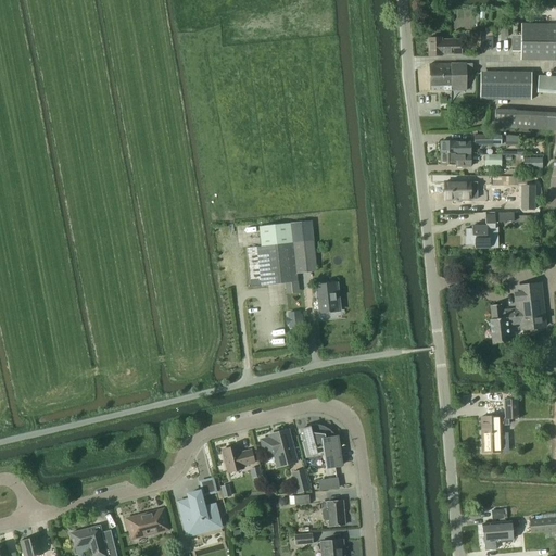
[(555,24),(521,24),(520,61),(555,61),(555,24)]
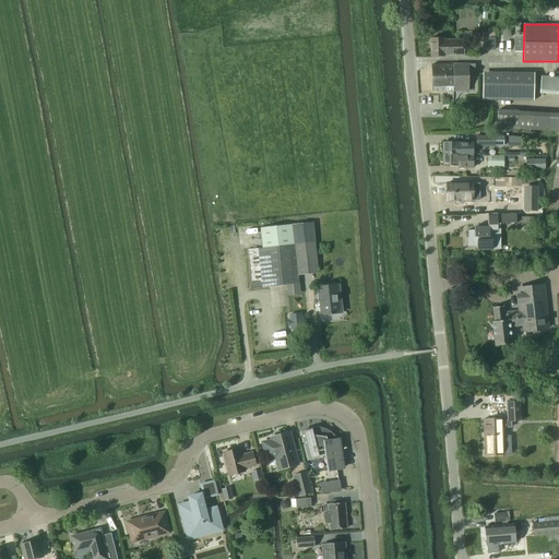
[(476,33),(476,50),(487,50),(488,33),(476,33)]
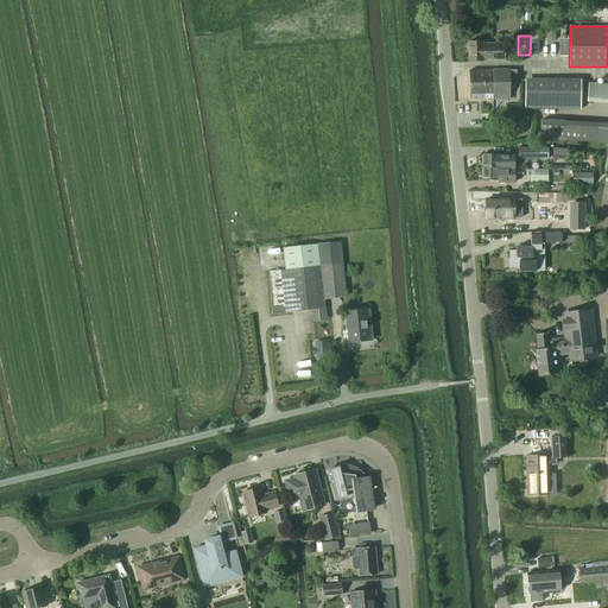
[(504,43),(499,44),(483,44),(483,42),(469,43),(469,62),(483,61),(483,59),(505,59),(504,43)]
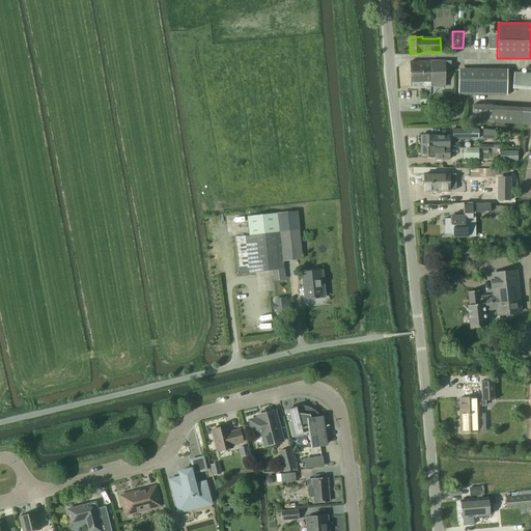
[(430,61),(411,61),(411,86),(430,86),(445,86),(445,74),(451,74),(451,61),(445,61),(445,60),(430,60),(430,61)]
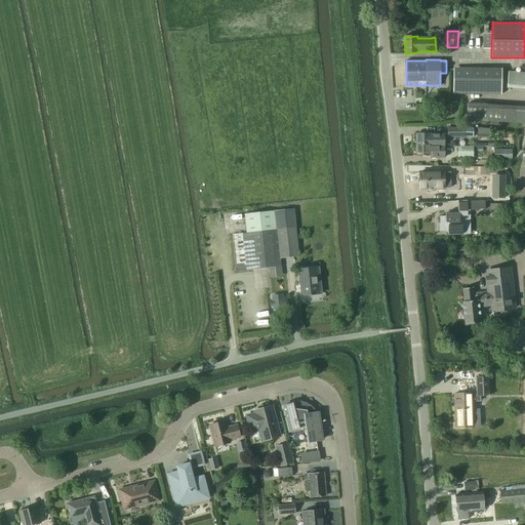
[(454,68),(454,94),(501,94),(501,69),(454,68)]
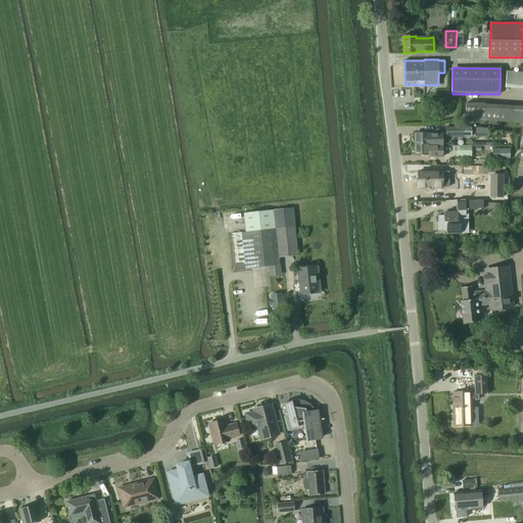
[(445,128),(445,137),(464,137),(470,136),(470,128),(464,128),(464,127),(445,128)]
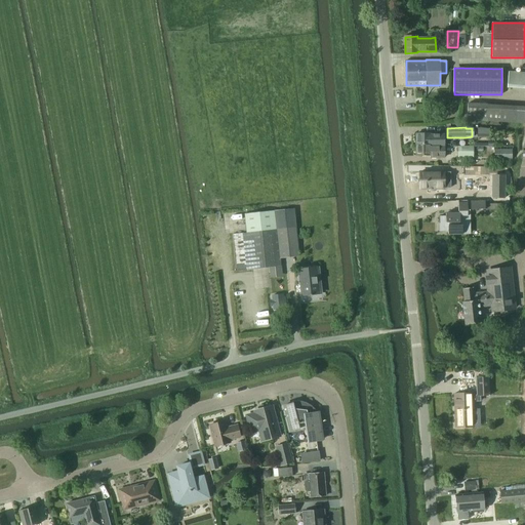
[(415,134),(416,144),(434,144),(435,146),(445,146),(445,134),(431,134),(415,134)]
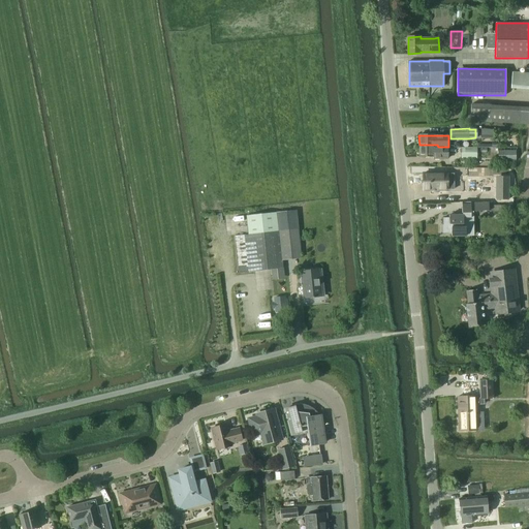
[(437,145),(419,145),(419,156),(433,156),(433,159),(448,159),(448,152),(449,152),(449,148),(448,148),(448,147),(438,147),(437,145)]
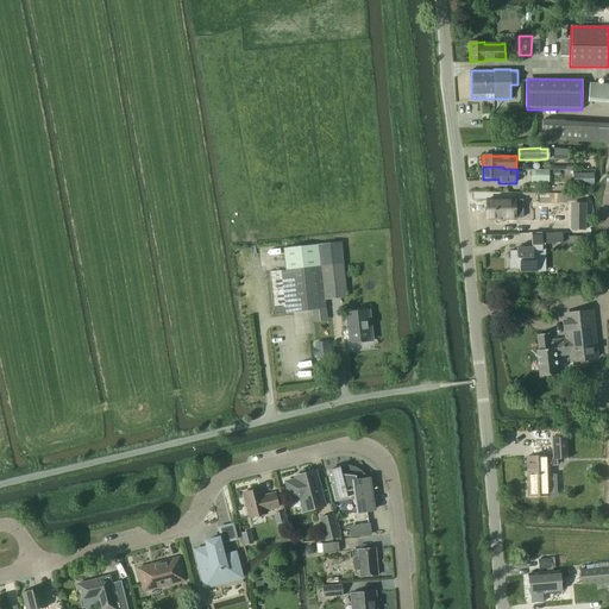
[(531,183),(550,183),(550,170),(531,170),(531,183)]
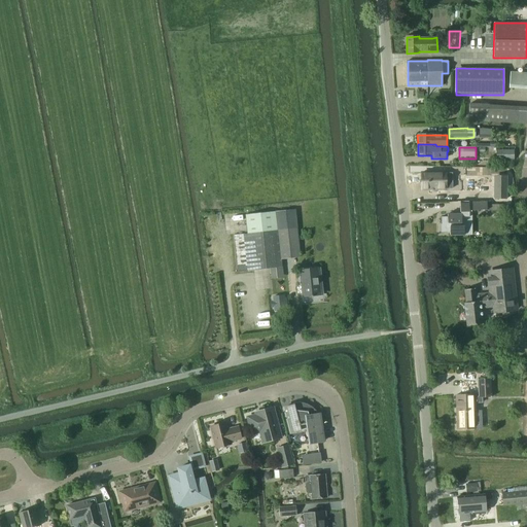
[(496,150),(496,161),(514,161),(514,150),(496,150)]
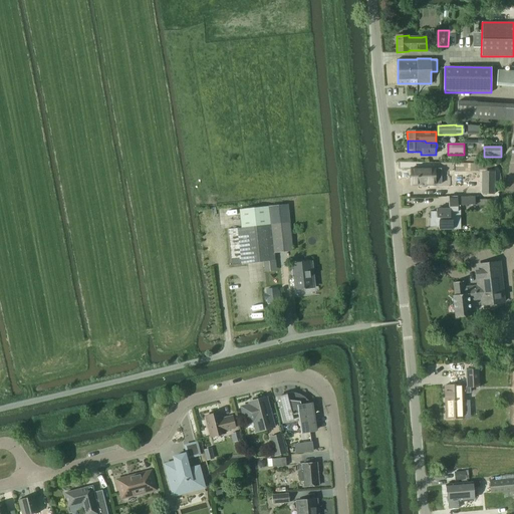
[(458,174),(458,176),(467,176),(467,189),(470,190),(473,190),(475,189),(475,174),(475,168),(458,168),(458,174)]
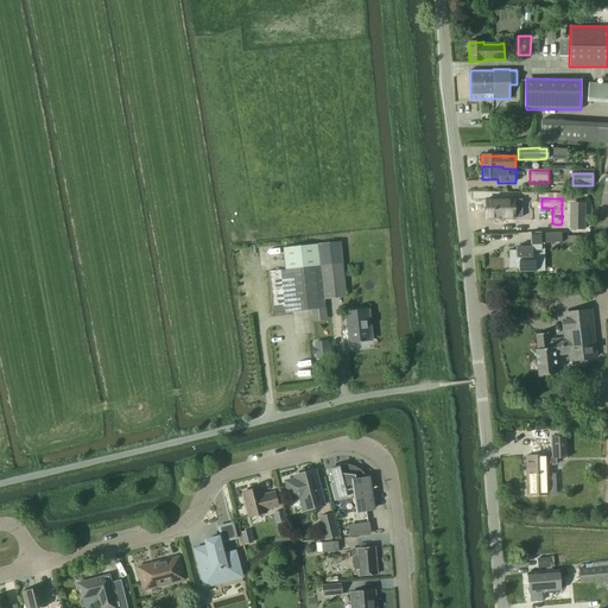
[(505,200),(487,200),(487,219),(506,219),(506,217),(521,217),(521,200),(506,200),(505,200)]
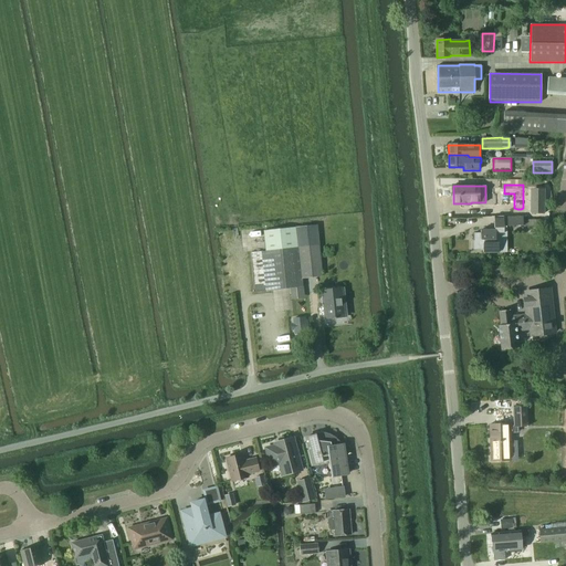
[(531,189),(531,213),(545,213),(545,189),(531,189)]
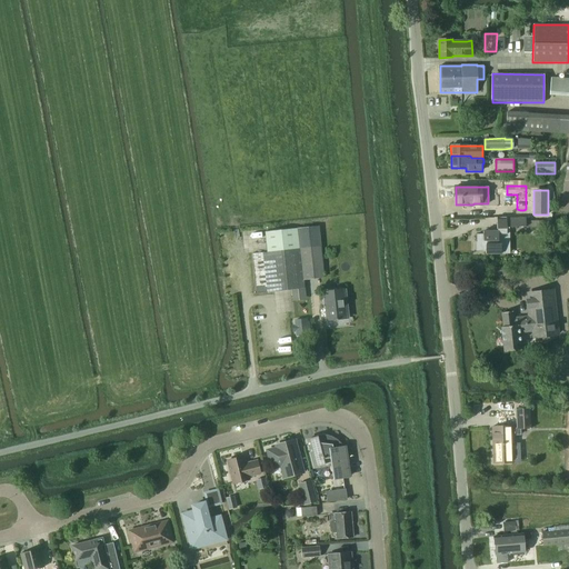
[(497,218),(497,230),(483,231),(483,233),(477,233),(477,241),(476,241),(476,251),(486,250),(486,253),(501,253),(501,252),(509,252),(508,232),(508,227),(526,227),(526,218),(507,218),(497,218)]
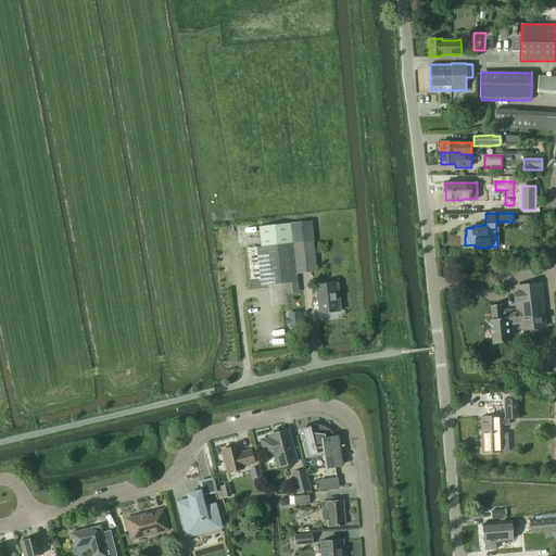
[(317,273),(312,222),(258,227),(261,247),(247,249),(251,288),(299,282),(298,275),(317,273)]
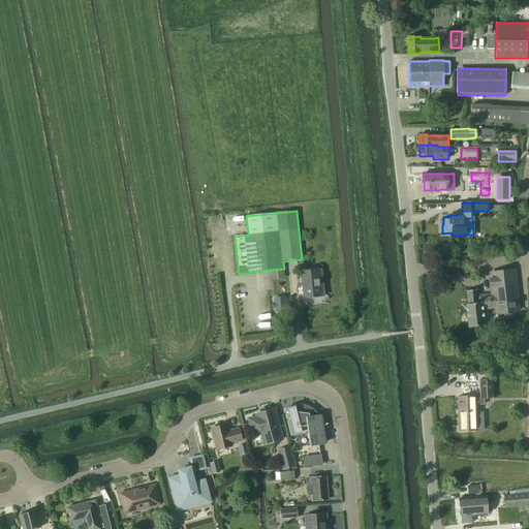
[(318,270),(302,272),(305,298),(321,296),(318,270)]
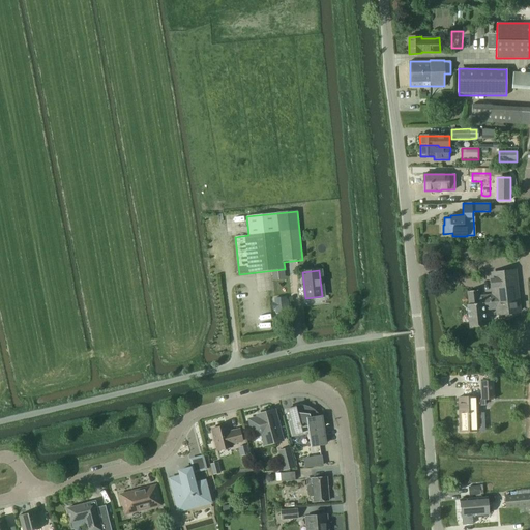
[(469,303),(467,303),(469,327),(486,326),(484,311),(497,308),(498,314),(519,312),(514,275),(494,278),(495,288),(492,289),(492,294),(484,294),(484,296),(478,296),(477,290),(468,291),(469,303)]
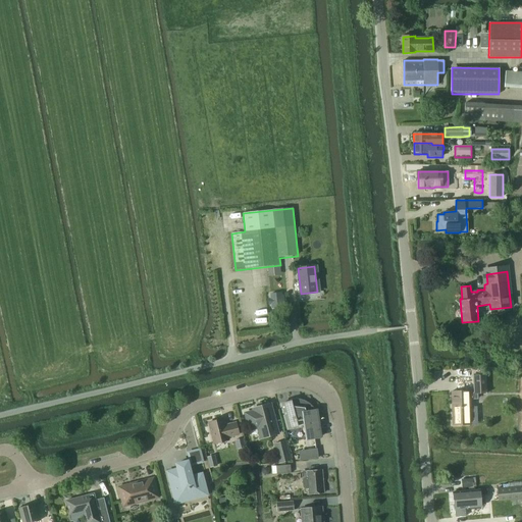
[(269,299),(270,304),(272,304),(272,309),(282,307),(282,303),(284,303),(283,298),(281,298),(281,294),(271,295),(271,299),(269,299)]
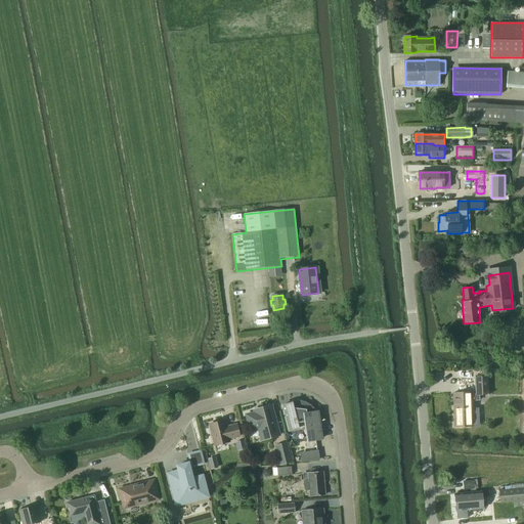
[(475,377),(475,396),(489,395),(488,377),(475,377)]
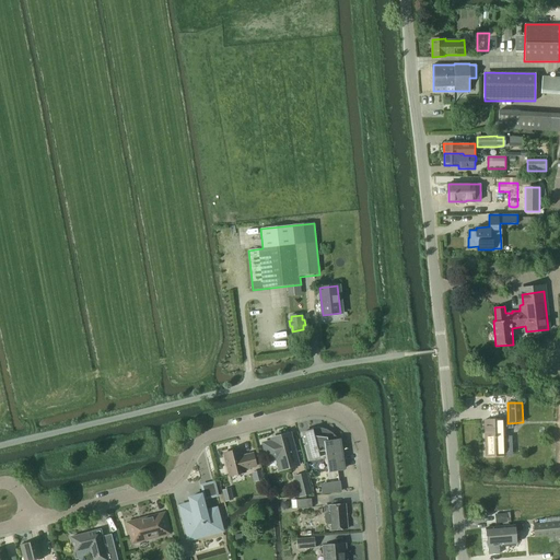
[(504,419),(485,420),(486,456),(505,455),(504,419)]
